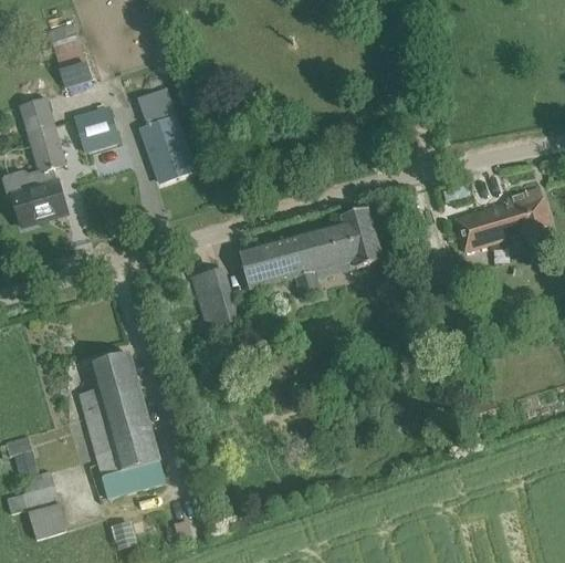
[(50,32),(66,89),(91,82),(74,25),(50,32)]
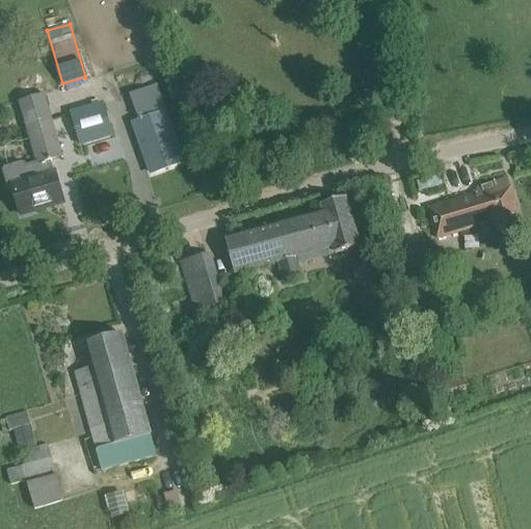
[(4,165),(3,168),(7,183),(10,184),(12,183),(21,212),(62,201),(54,170),(50,172),(46,159),(62,155),(45,90),(17,99),(35,161),(25,164),(24,162),(22,160),(4,165)]
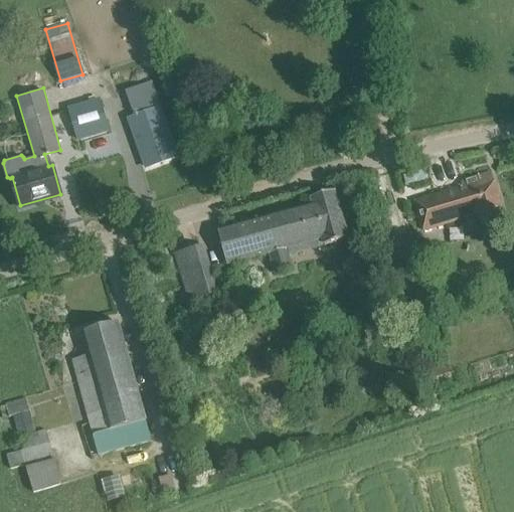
[(155,93),(131,101),(135,113),(159,104),(155,93)]
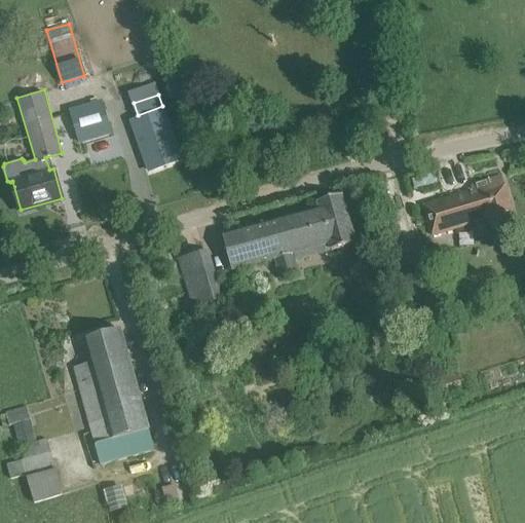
[(101,96),(68,110),(82,143),(89,141),(103,136),(115,131),(101,96)]
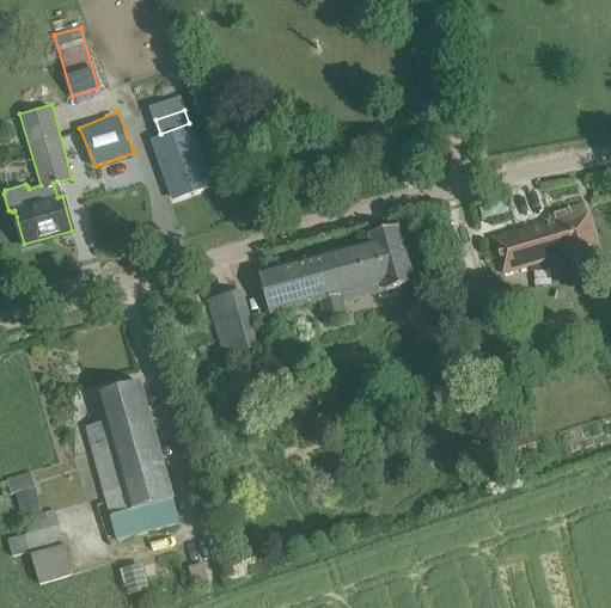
[(189,127),(153,140),(164,170),(166,169),(169,176),(166,176),(173,196),(209,183),(189,127)]
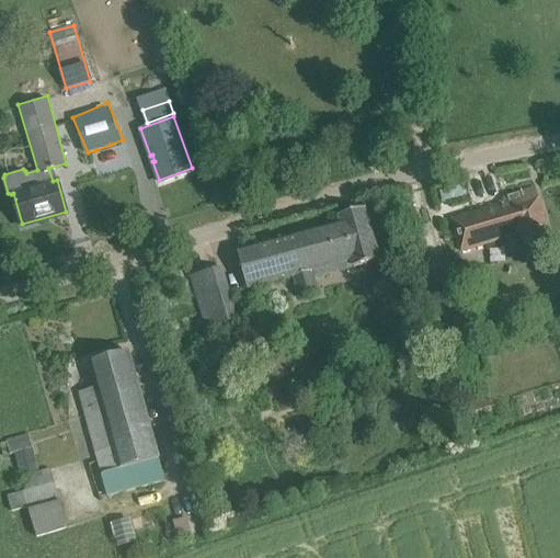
[(504,201),(453,217),(461,248),(521,231),(523,239),(546,232),(534,186),(504,196),(504,201)]
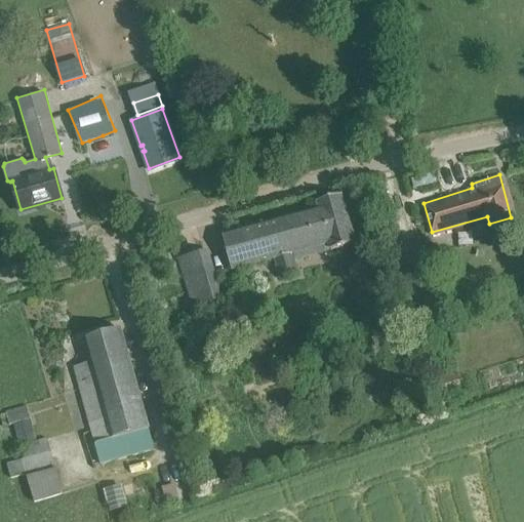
[(330,247),(354,241),(347,212),(340,193),(317,200),(318,206),(222,232),(231,268),(274,256),(279,276),(296,272),(291,251),(328,242),(330,247)]
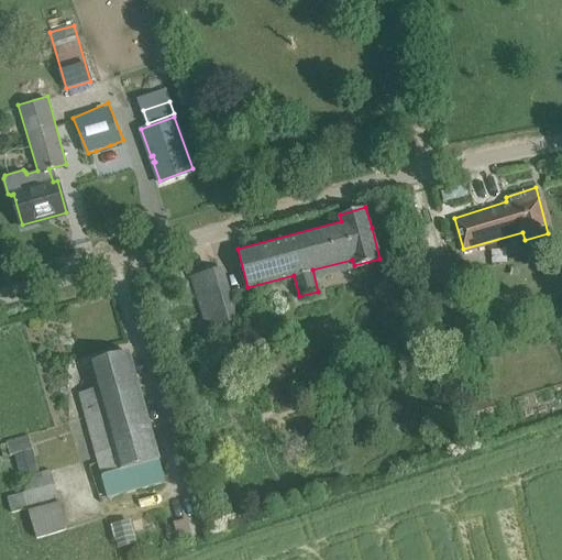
[(223,294),(198,302),(206,328),(231,319),(223,294)]
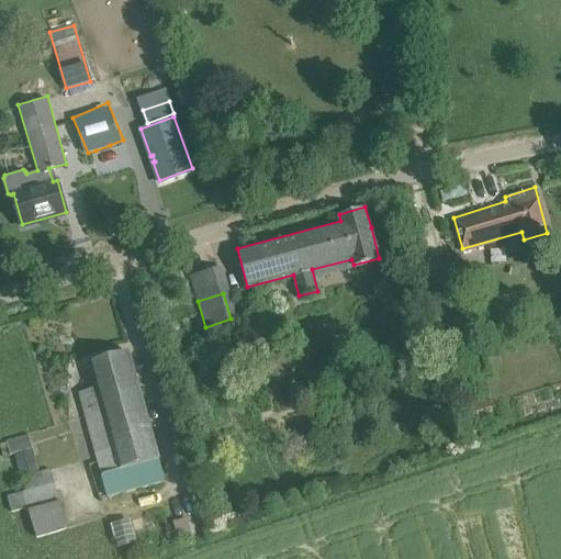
[(161,303),(150,306),(155,323),(167,320),(161,303)]
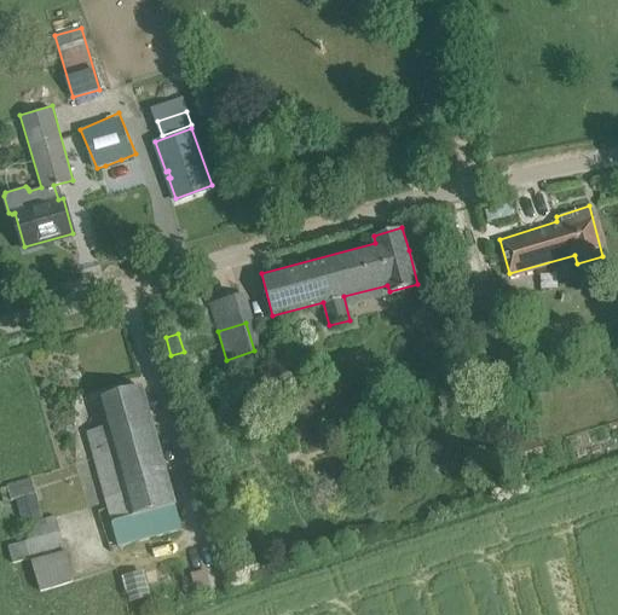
[(86,430),(119,545),(180,527),(142,386),(97,398),(105,425),(86,430)]
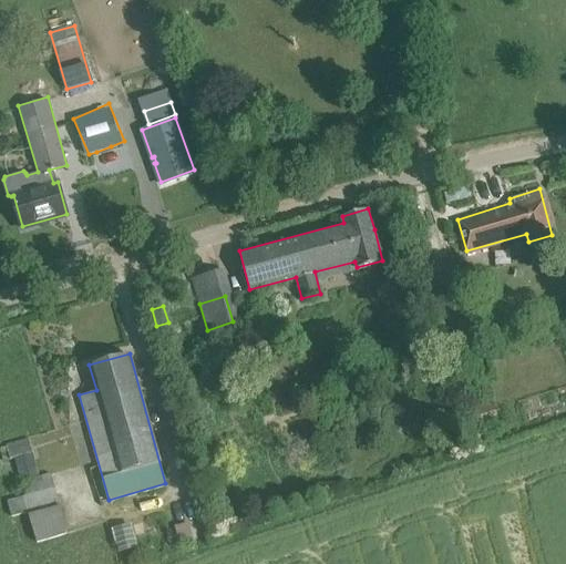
[(493,399),(469,407),(474,428),(500,421),(493,399)]
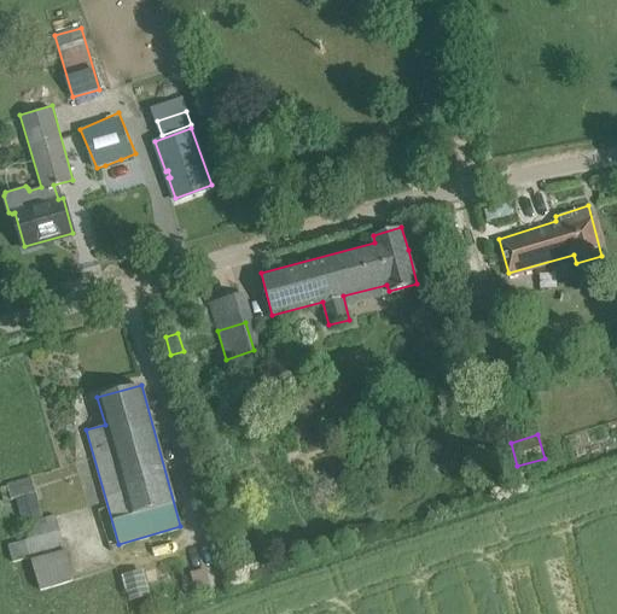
[(30,475),(7,481),(11,496),(34,490),(30,475)]
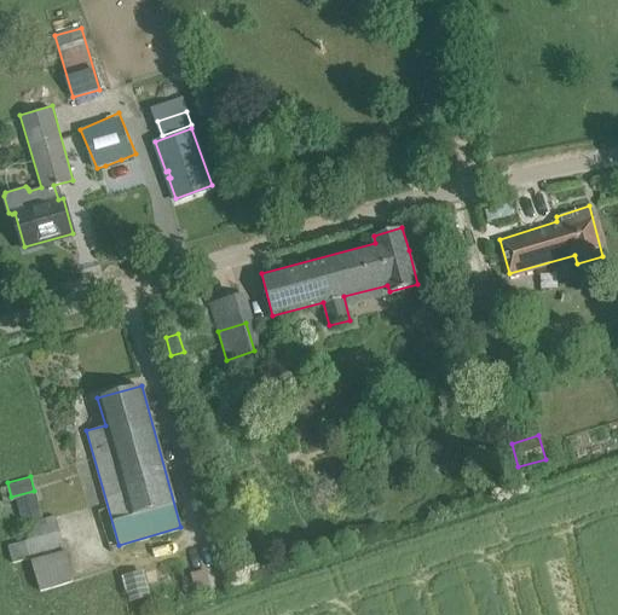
[(29,539),(7,544),(12,561),(30,556),(39,587),(71,579),(58,531),(29,539)]
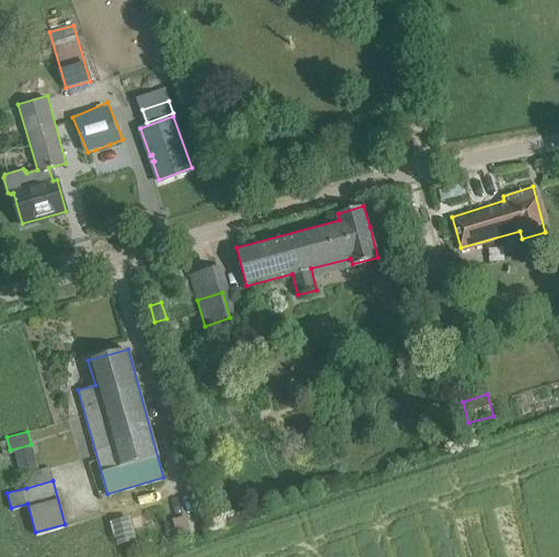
[(171,520),(176,538),(200,532),(196,513),(171,520)]
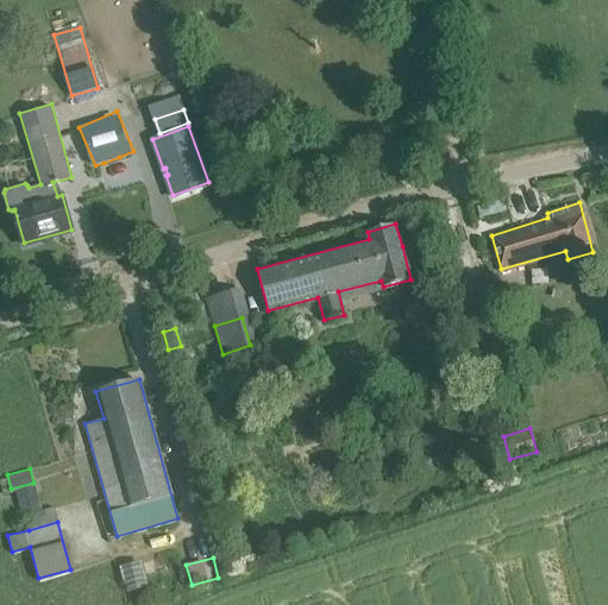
[(121,566),(129,591),(145,586),(138,561),(121,566)]
